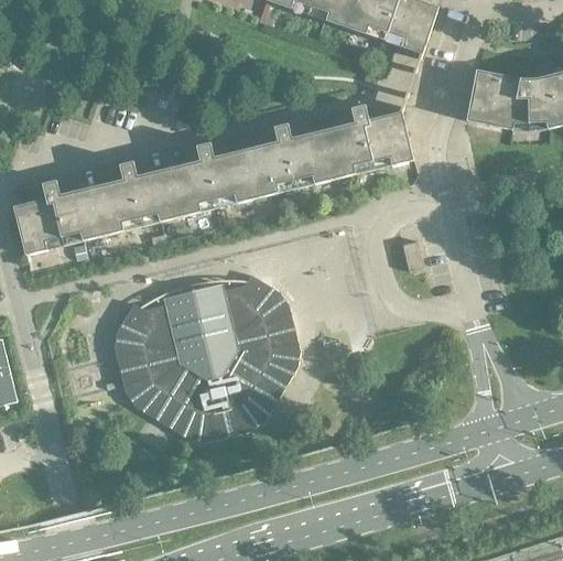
[(270,0),(270,1),(346,27),(354,0),(270,0)]
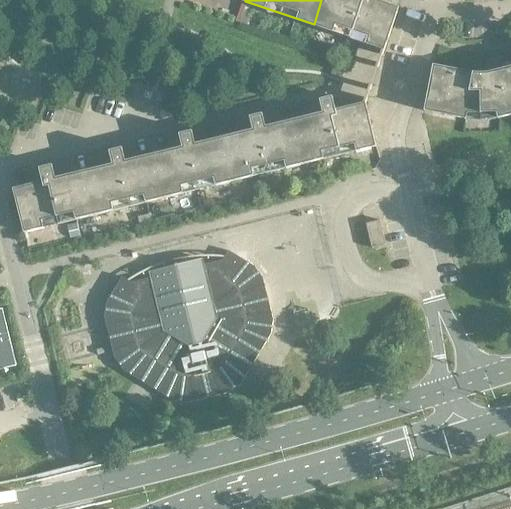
[(321,0),(314,24),(383,48),(397,5),(382,0),(321,0)]
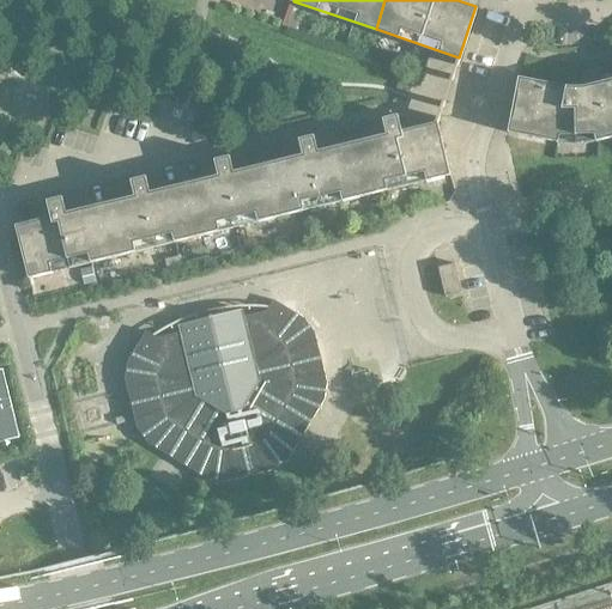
[(568,85),(516,74),(507,129),(557,140),(558,133),(593,133),(594,139),(611,134),(611,101),(606,78),(581,84),(568,85)]
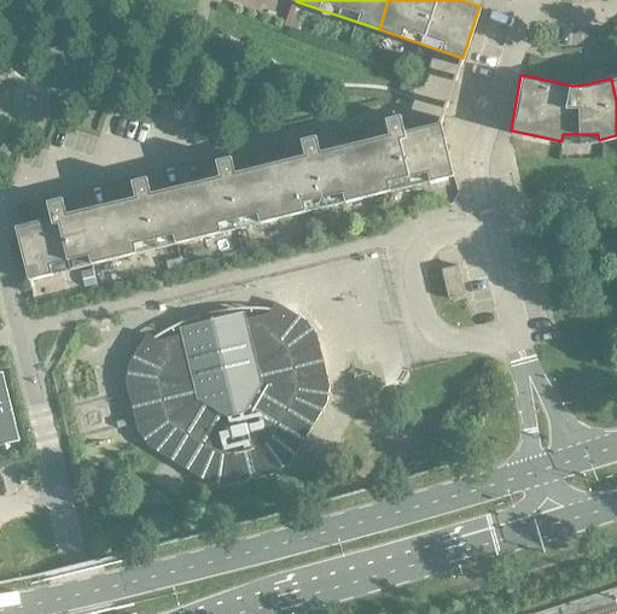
[(384,117),(389,134),(354,142),(367,194),(453,174),(440,121),(403,129),(400,113),(384,117)]
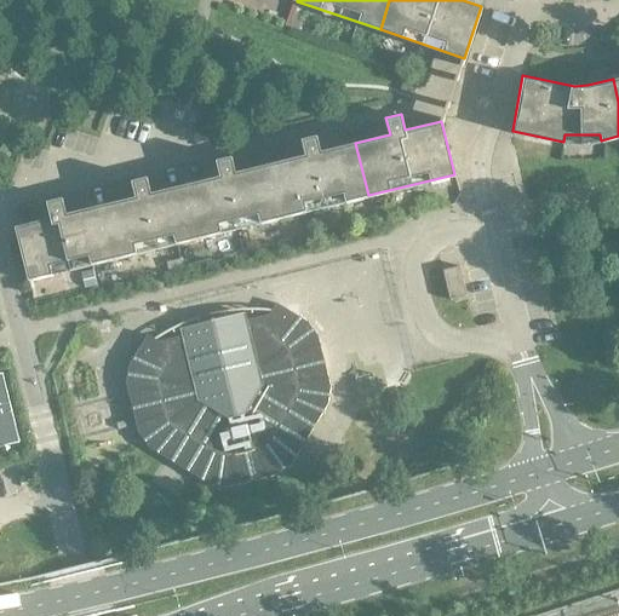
[(301,138),(305,155),(270,163),(282,217),(368,195),(355,143),(320,151),(316,134),(301,138)]
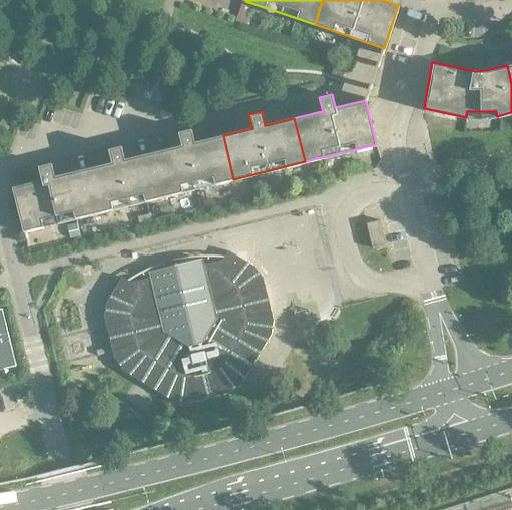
[(178,132),(181,145),(153,152),(163,196),(233,179),(223,135),(194,142),(191,129),(178,132)]
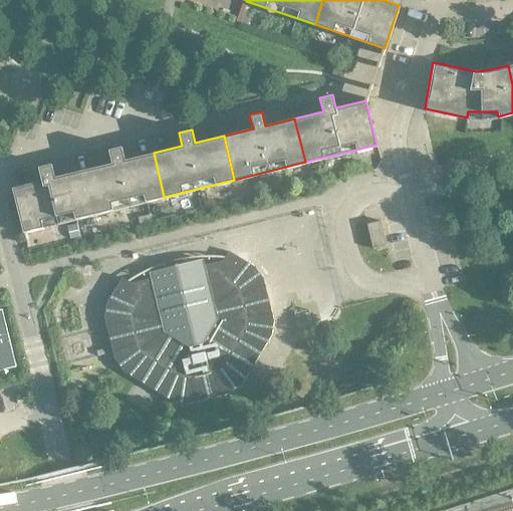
[(108,150),(111,163),(83,170),(93,214),(164,197),(154,153),(124,160),(121,147),(108,150)]
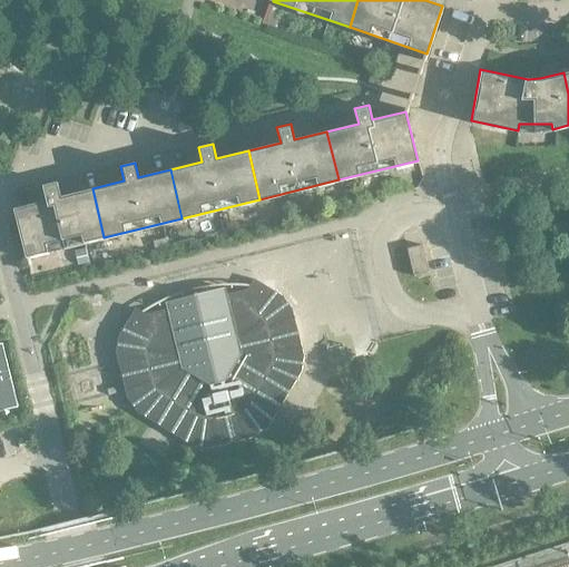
[(42,185),(46,199),(13,207),(26,256),(104,237),(92,188),(60,196),(57,182),(42,185)]
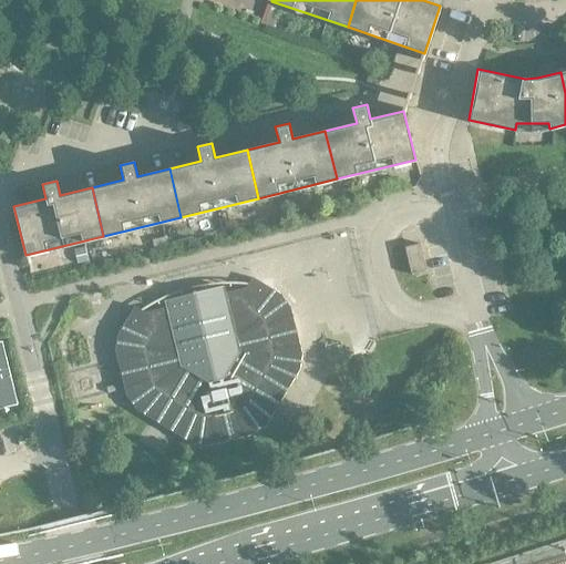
[(419,241),(403,245),(410,272),(425,268),(419,241)]
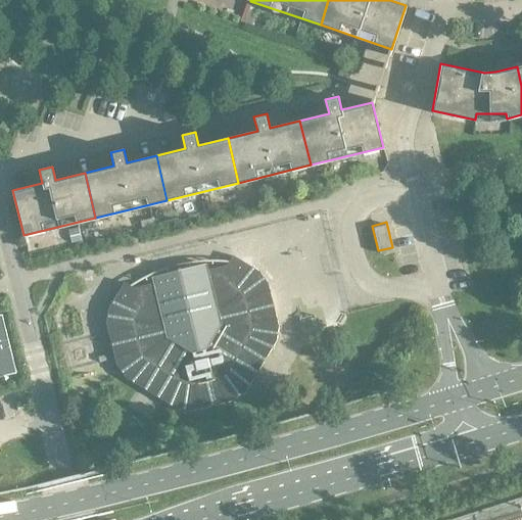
[(244,389),(267,353),(270,348),(276,339),(278,324),(268,282),(258,270),(232,253),(227,264),(207,268),(205,262),(180,268),(179,267),(178,267),(177,268),(177,269),(151,275),(152,281),(133,286),(124,280),(107,306),(105,322),(115,364),(125,376),(153,393),(176,407),(190,409),(233,398),(244,389)]
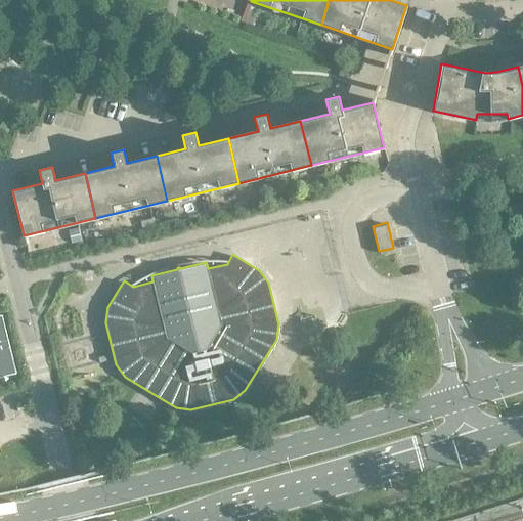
[(0,376),(15,372),(1,313),(0,313),(0,376)]
